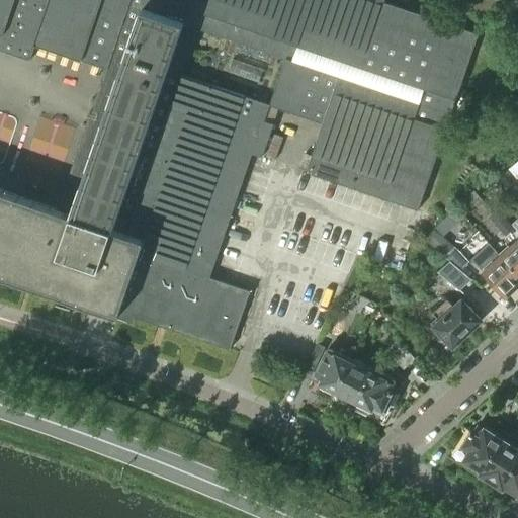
[(0,282),(6,284),(14,286),(18,287),(22,287),(26,288),(38,288),(87,306),(85,310),(117,319),(133,324),(135,317),(230,349),(250,291),(209,277),(252,153),(262,157),(273,124),(264,120),(269,105),(323,124),(307,172),(418,210),(445,130),(455,101),(479,34),(383,2),(384,0),(0,0),(0,49),(30,60),(35,45),(81,61),(107,69),(112,53),(126,58),(71,217),(0,191),(0,282)]
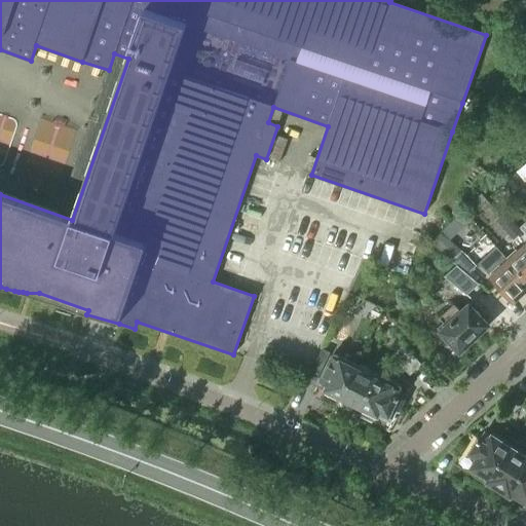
[(496,220),(504,230),(513,223),(504,214),(496,220)]
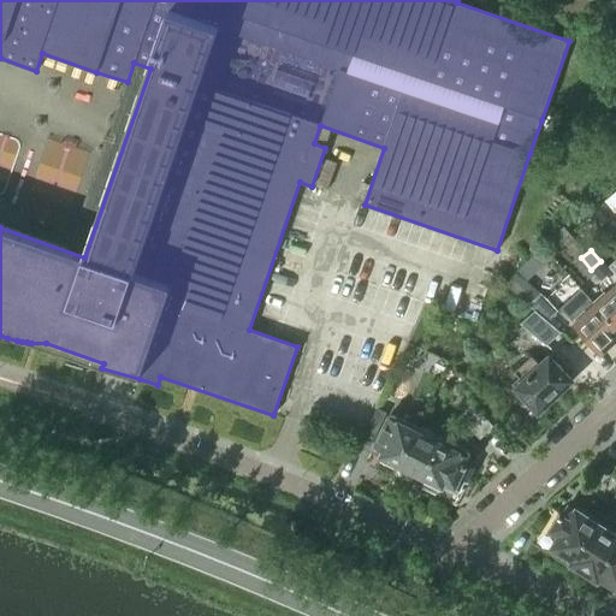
[(600,261),(591,270),(600,280),(611,272),(600,261)]
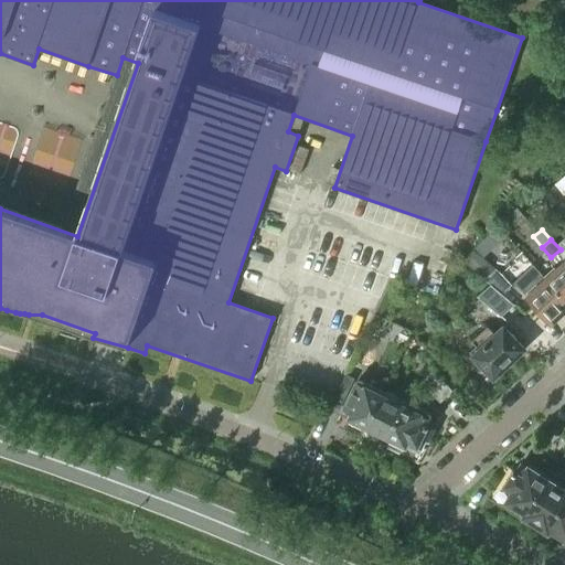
[(494,268),(475,251),(465,262),(486,279),(494,268)]
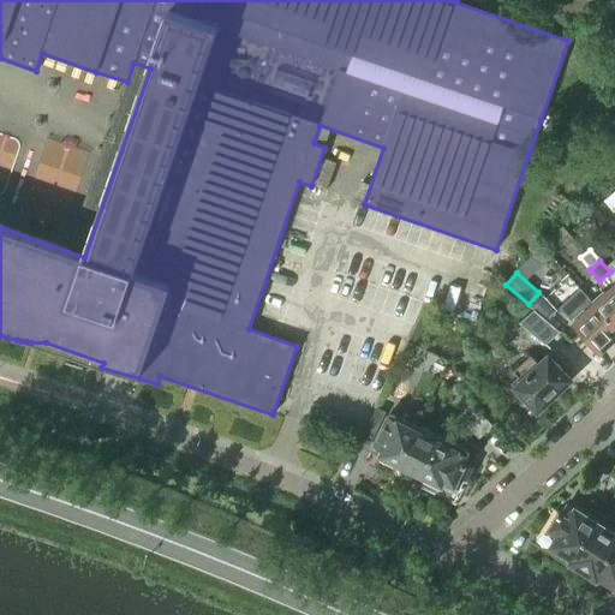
[(614,287),(614,286),(595,304),(614,327),(614,287)]
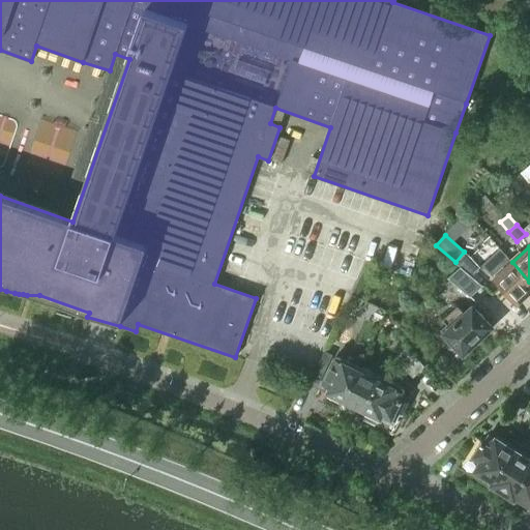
[(529,291),(529,282),(512,262),(500,248),(482,265),(517,303),(529,291)]
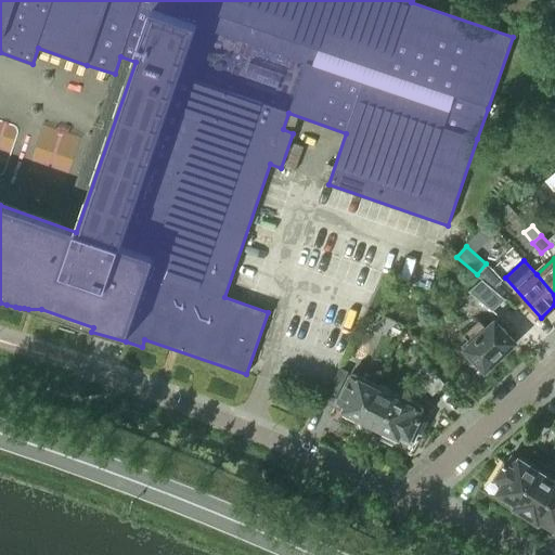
[(482,280),(469,292),(492,311),(506,299),(482,280)]
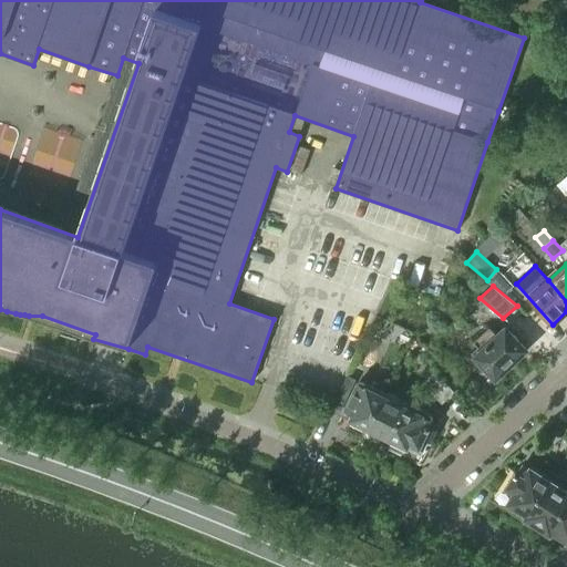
[(474,342),(477,347),(471,352),(495,378),(525,349),(518,341),(523,337),(511,323),(498,336),(490,327),(474,342)]
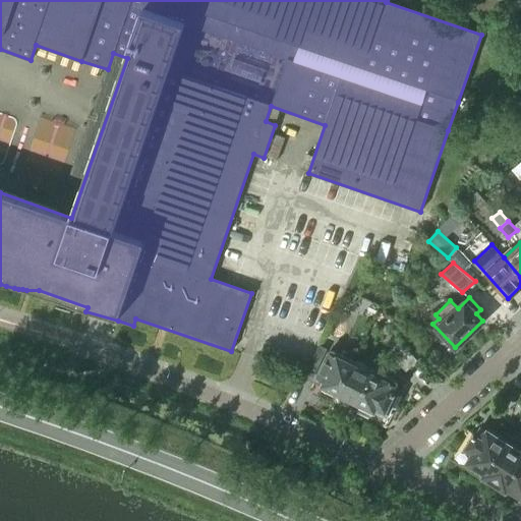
[(389,353),(406,371),(417,360),(399,342),(389,353)]
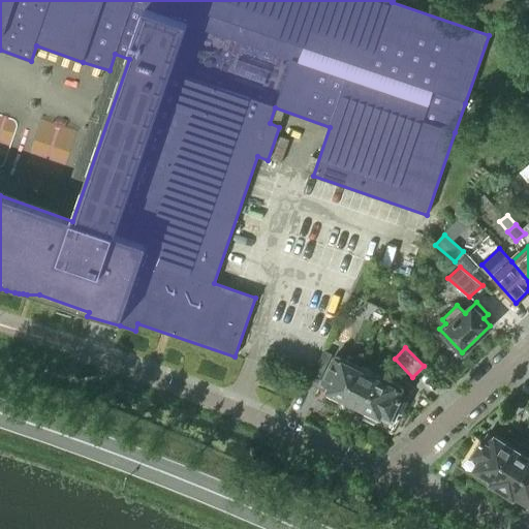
[(322,381),(315,396),(337,406),(336,409),(337,410),(341,401),(342,398),(343,399),(360,365),(337,354),(323,381),(322,381)]
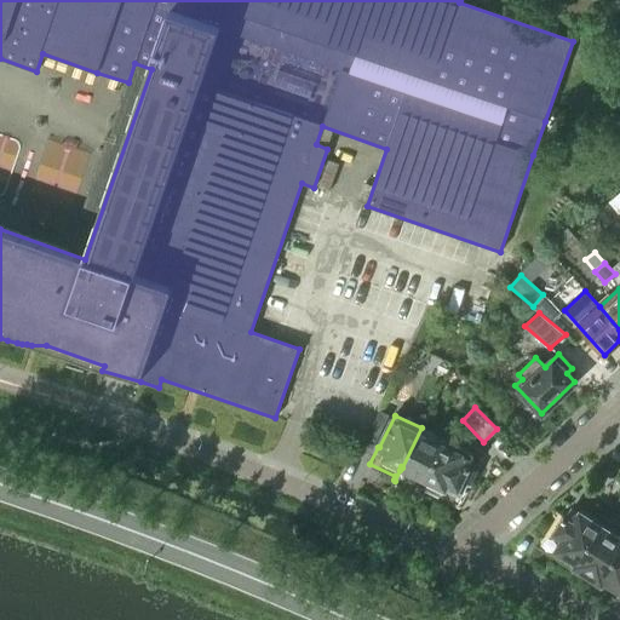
[(400,470),(395,481),(423,494),(428,483),(428,484),(430,481),(429,480),(447,441),(422,428),(402,468),(401,466),(400,470)]
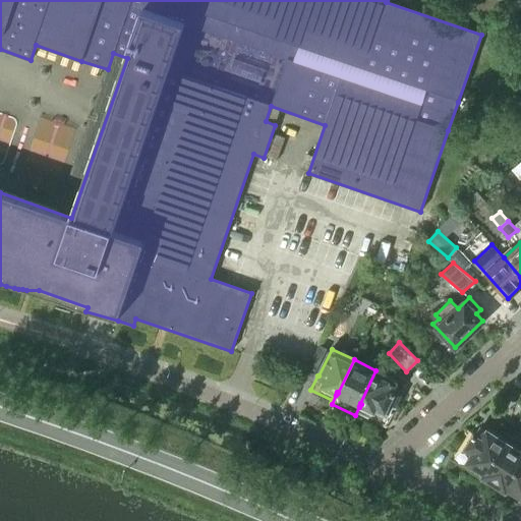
[(359,406),(355,415),(356,415),(357,413),(387,427),(402,395),(396,393),(396,392),(394,391),(399,382),(375,370),(360,403),(361,404),(359,407),(359,406)]
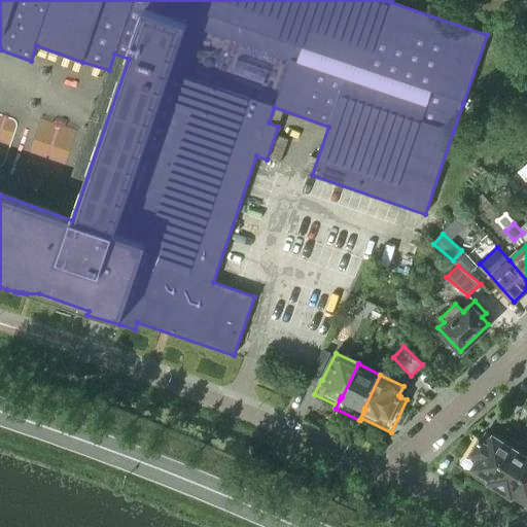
[(473,434),(455,464),(463,469),(487,485),(488,485),(490,482),(491,480),(511,448),(486,433),(483,441),(473,434)]
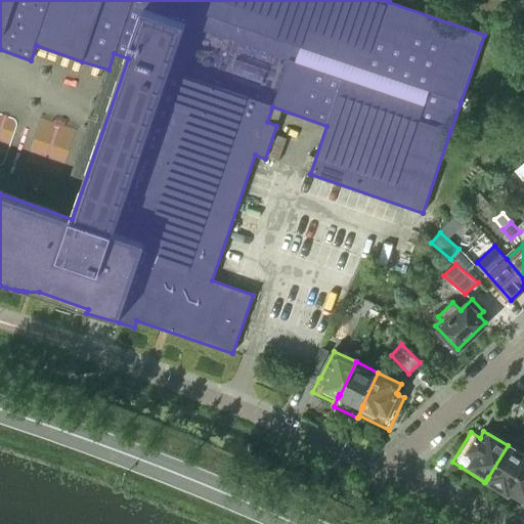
[(484,482),(483,485),(504,498),(506,495),(508,492),(510,489),(523,466),(523,455),(508,445),(488,477),(487,479),(485,482),(484,482)]
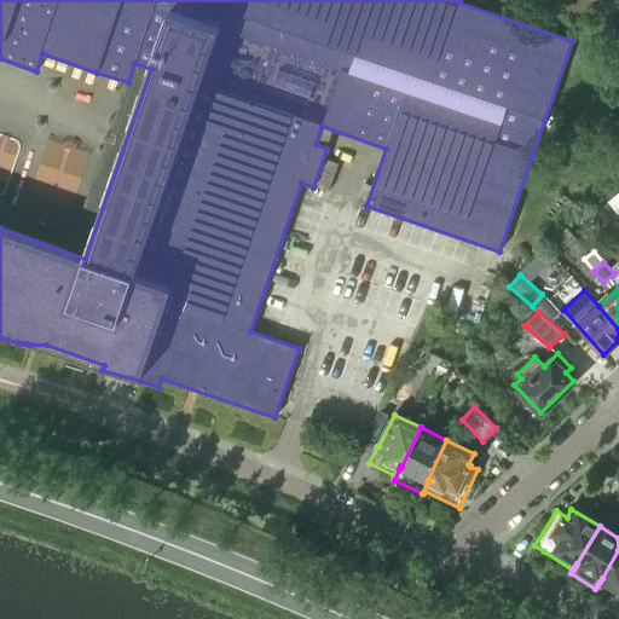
[(597,585),(595,589),(597,590),(600,586),(618,599),(618,550),(602,578),(600,582),(597,585)]
